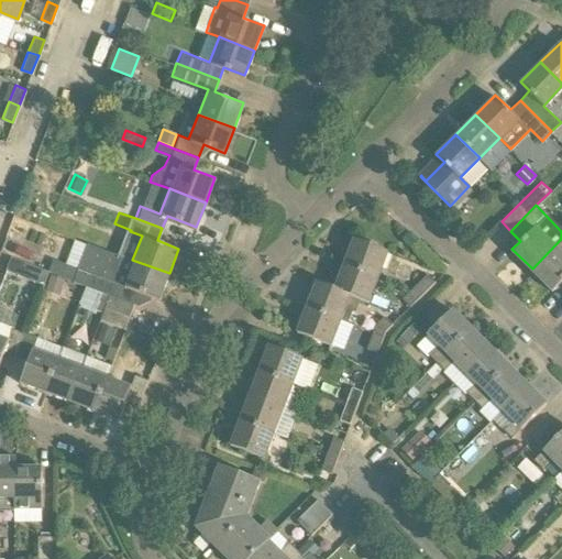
[(388,250),(354,237),(344,261),(378,274),(388,250)]
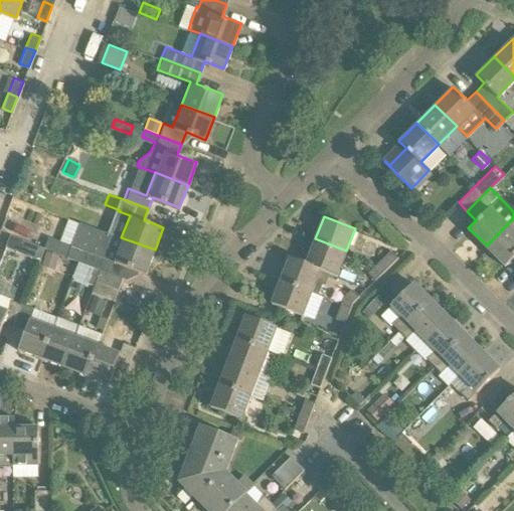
[(513,218),(487,245),(505,265),(513,257),(513,218)]
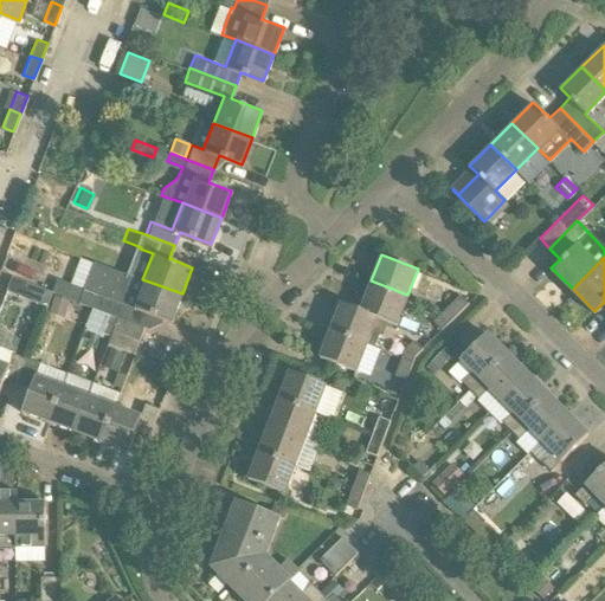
[(51,290),(118,316),(145,325),(148,328),(162,322),(165,318),(172,321),(182,293),(142,279),(94,260),(92,263),(79,258),(70,283),(57,277),(51,290)]
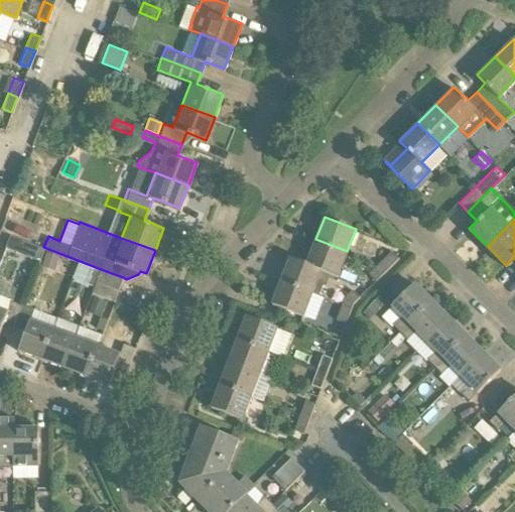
[(6,247),(17,251),(22,240),(10,236),(6,247)]
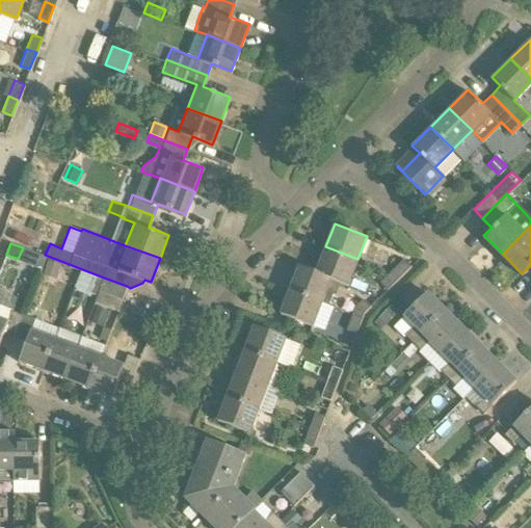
[(316,270),(339,279),(348,283),(357,259),(325,246),(316,270)]
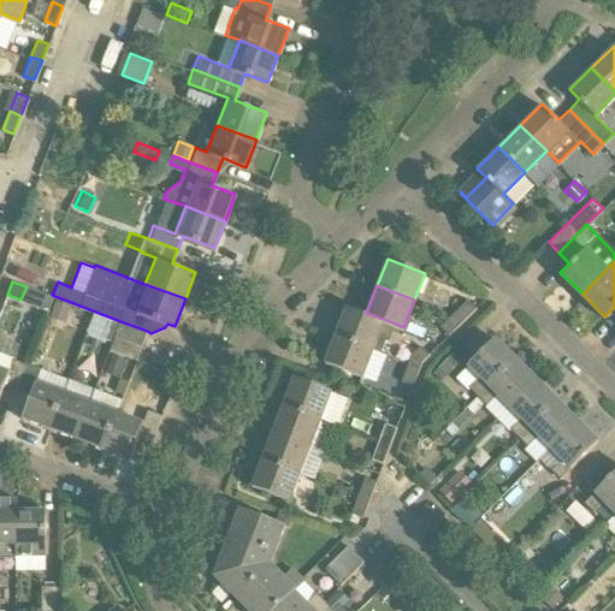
[(53,296),(40,291),(35,306),(48,310),(53,296)]
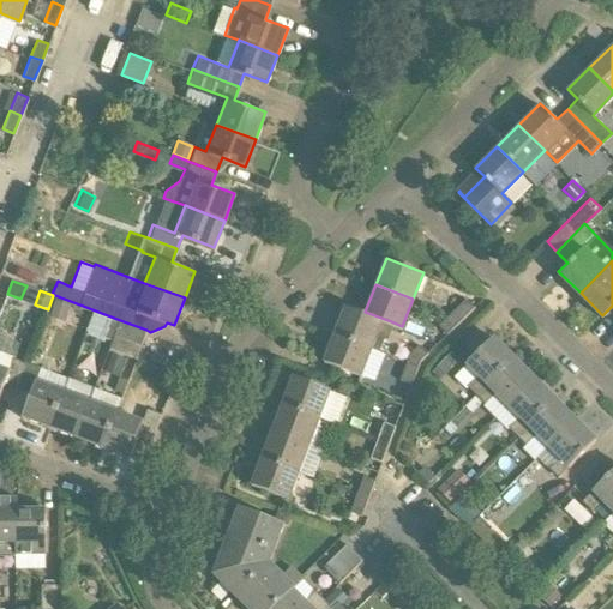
[(467,296),(452,309),(461,318),(475,305),(467,296)]
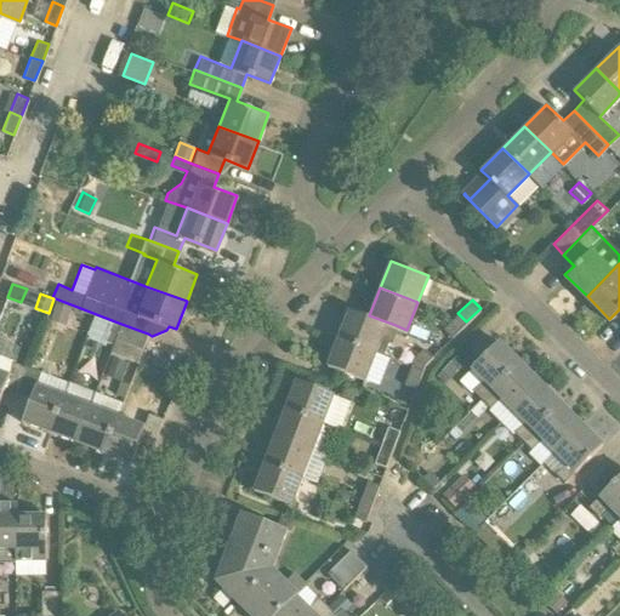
[(72,307),(56,301),(50,317),(64,323),(72,307)]
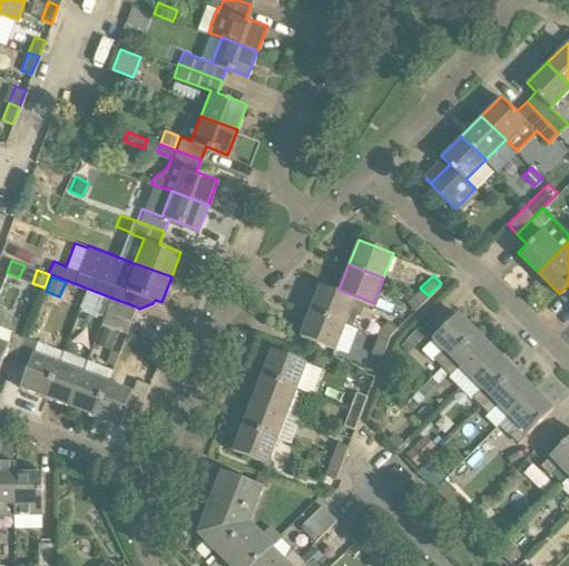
[(345,322),(353,324),(363,299),(339,290),(320,283),(311,309),(345,322)]
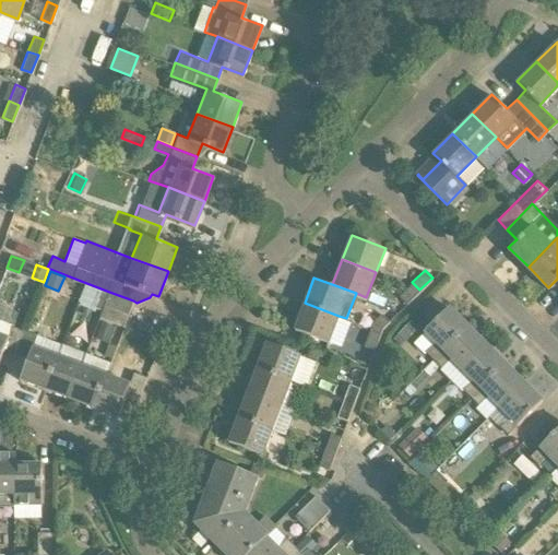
[(419,290),(412,282),(400,295),(407,303),(419,290)]
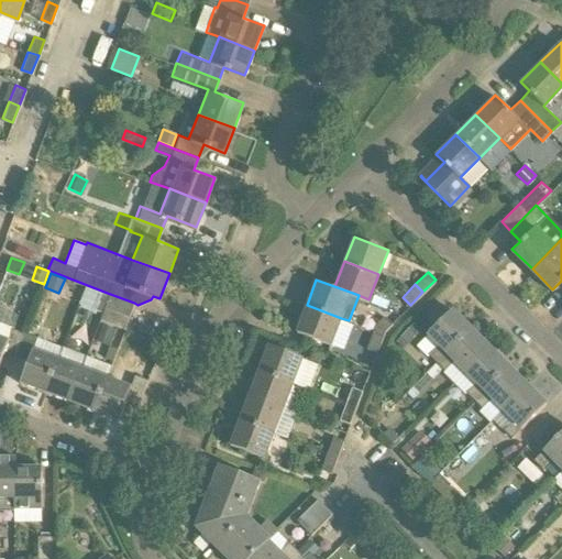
[(95,308),(102,310),(109,295),(101,292),(95,308)]
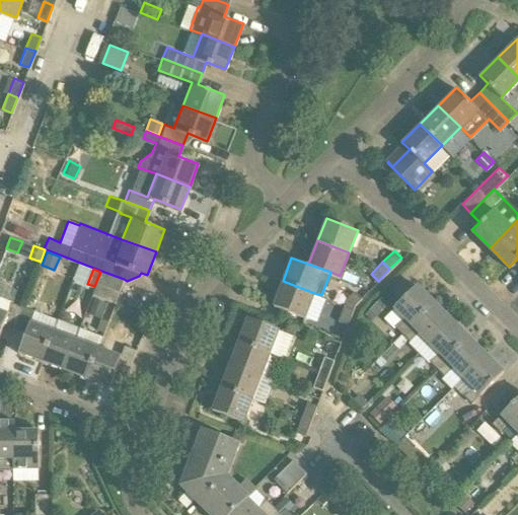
[(97,282),(119,290),(124,279),(101,271),(97,282)]
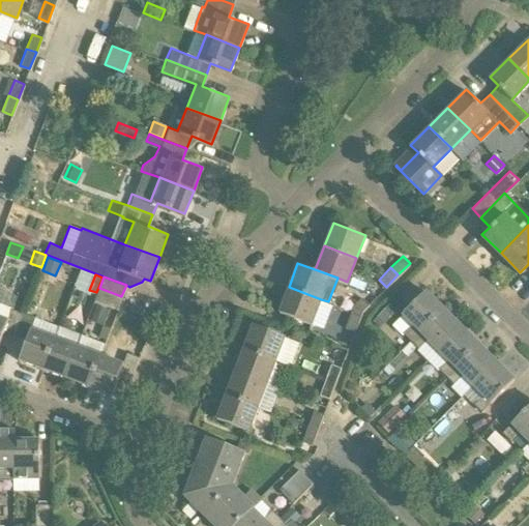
[(312,323),(321,299),(289,287),(280,311),(312,323)]
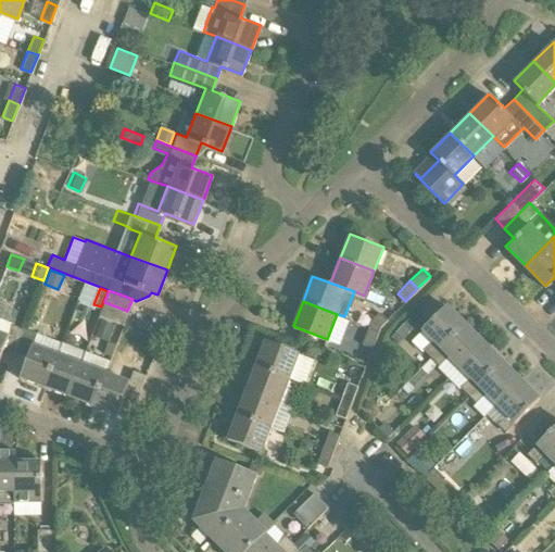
[(99,314),(123,323),(127,311),(104,302),(99,314)]
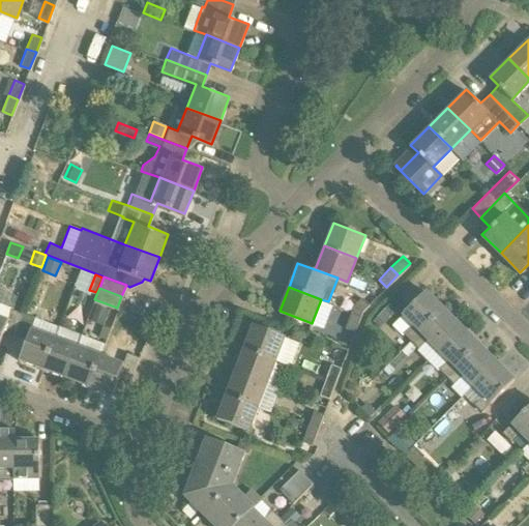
[(403,331),(411,339),(443,307),(425,289),(402,313),(412,322),(403,331)]
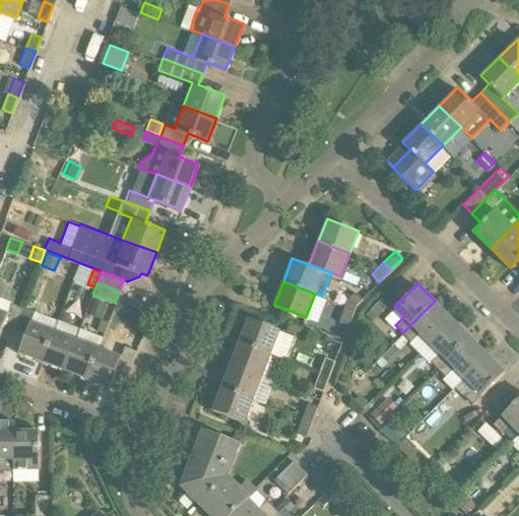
[(347,299),(345,305),(354,309),(357,305),(363,298),(355,291),(347,299)]
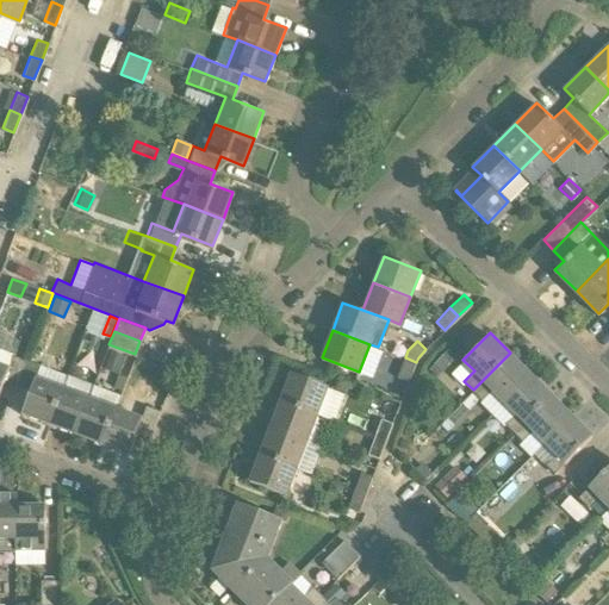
[(436,374),(457,355),(448,347),(428,366),(436,374)]
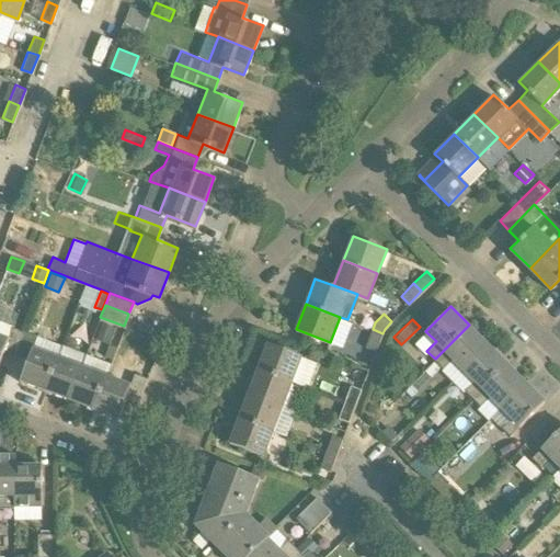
[(12,326),(0,320),(0,357),(3,350),(15,354),(24,330),(12,326)]
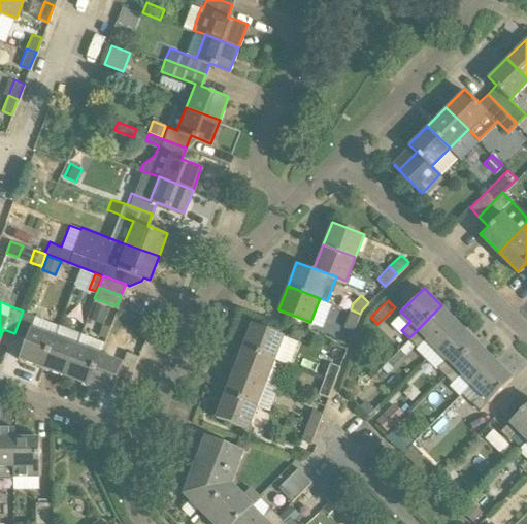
[(89,318),(102,323),(108,307),(95,302),(89,318)]
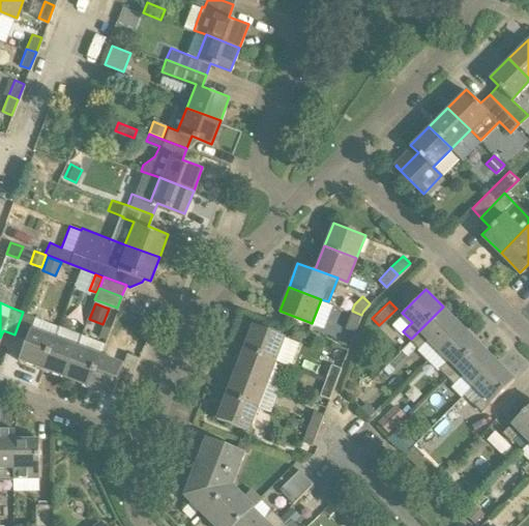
[(461,324),(443,307),(411,339),(418,347),(428,339),(437,348),(461,324)]
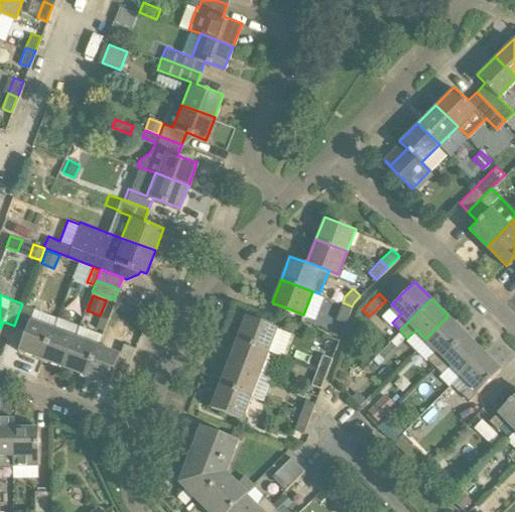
[(352,306),(343,302),(337,317),(346,322),(352,306)]
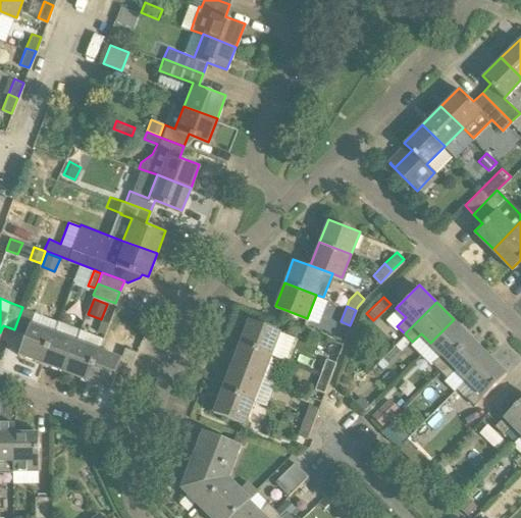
[(57,320),(22,307),(14,329),(25,333),(18,353),(41,361),(57,320)]
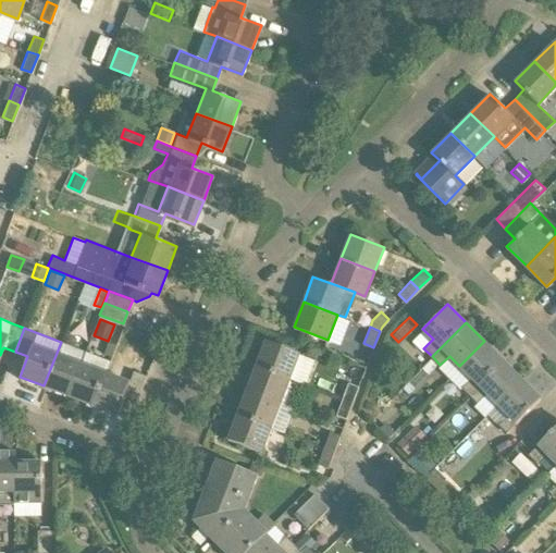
[(291,377),(299,352),(266,339),(256,364),(291,377)]
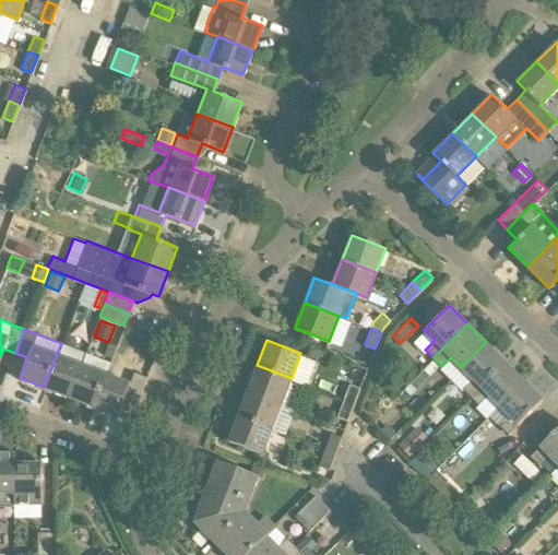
[(69,397),(81,364),(86,351),(61,342),(61,343),(44,387),(69,397)]
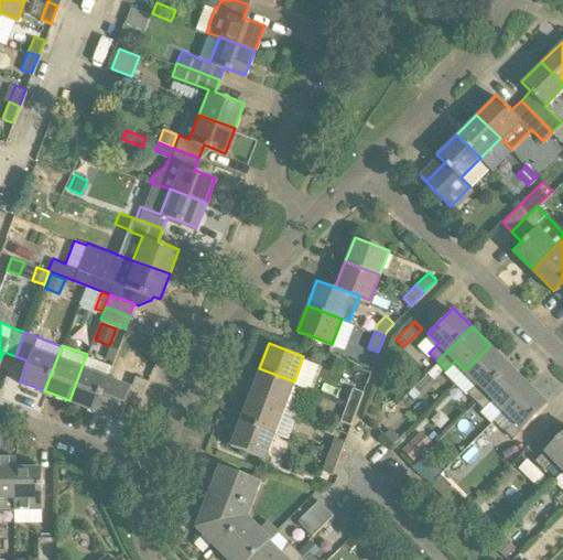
[(490,345),(465,370),(476,381),(466,390),(475,399),(509,364),(490,345)]
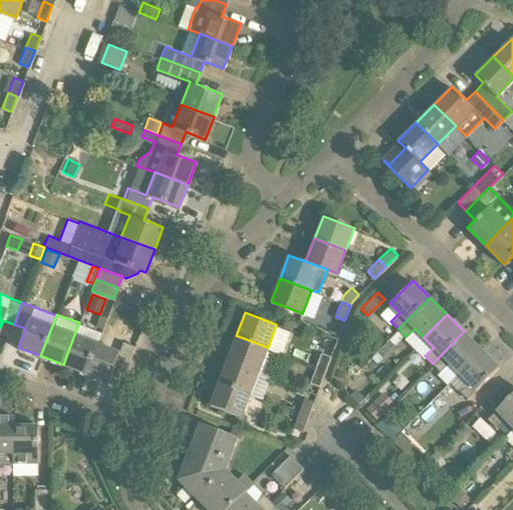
[(481,349),(464,331),(433,363),(441,370),(449,362),(459,371),(481,349)]
